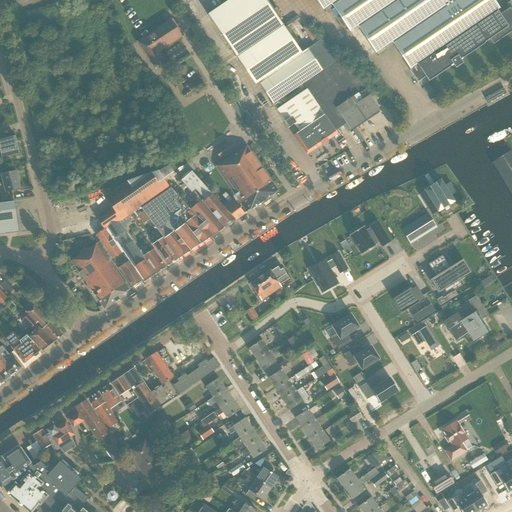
[(265,0),(230,0),(208,15),(236,57),(283,25),(265,0)]
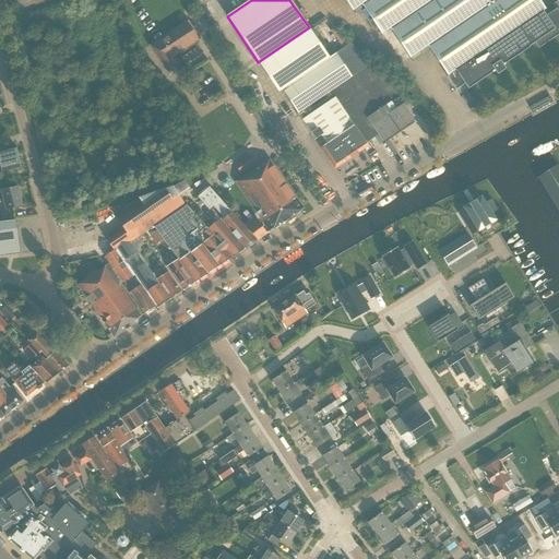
[(346,0),(354,11),(363,4),(382,34),(391,28),(411,58),(428,46),(449,75),(448,76),(456,90),(472,80),(475,84),(495,71),(498,75),(507,69),(503,64),(535,43),(539,49),(558,35),(558,10),(557,8),(546,15),(543,11),(545,9),(538,0),(346,0)]
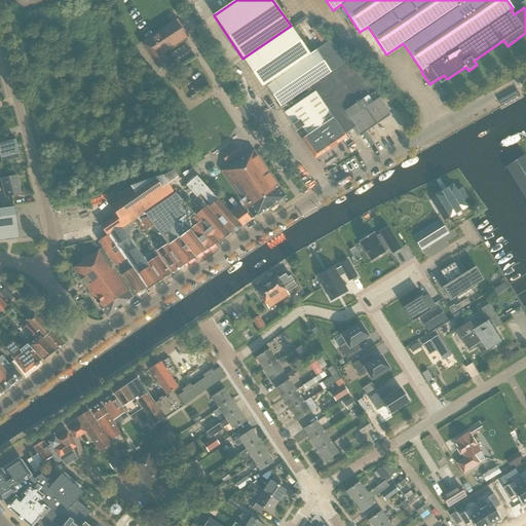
[(175,21),(156,33),(141,44),(156,68),(165,62),(161,54),(186,38),(175,21)]
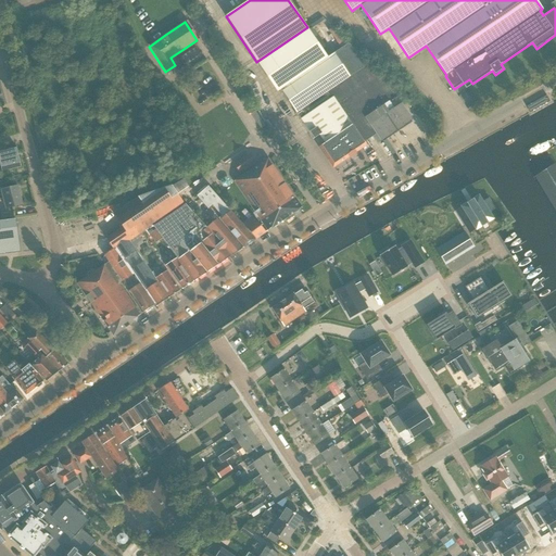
[(345,80),(329,90),(365,143),(377,134),(381,141),(413,121),(402,104),(406,102),(349,43),(335,53),(351,76),(345,80)]
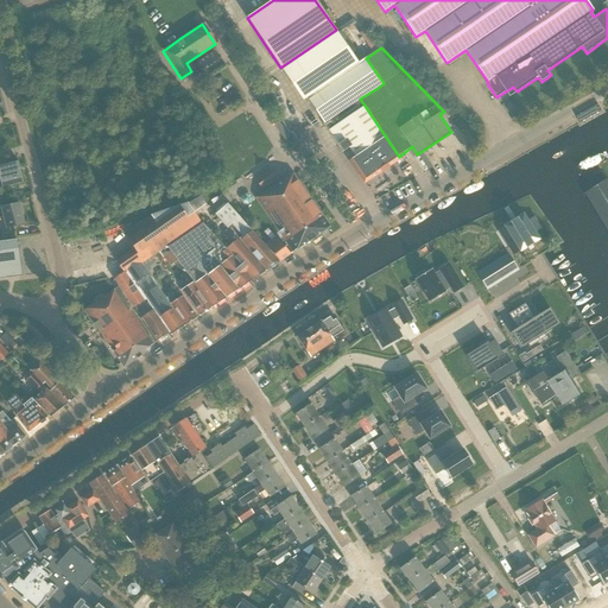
[(366,58),(308,99),(343,152),(349,147),(355,157),(350,160),(363,181),(380,169),(384,173),(394,166),(391,162),(399,157),(360,99),(378,88),(384,83),(366,58)]
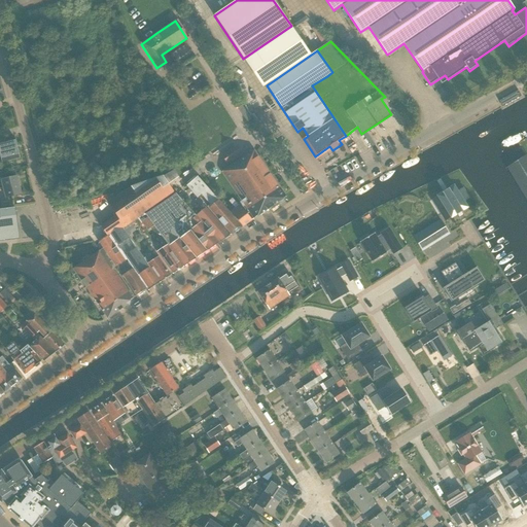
[(443,102),(451,96),(444,86),(435,92),(443,102)]
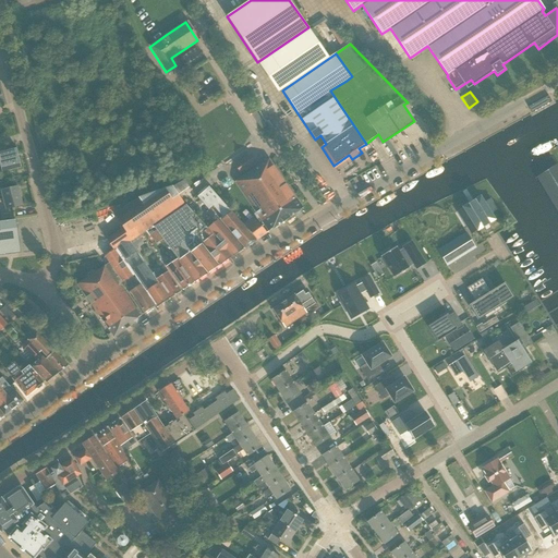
[(552,104),(548,98),(530,109),(533,114),(552,104)]
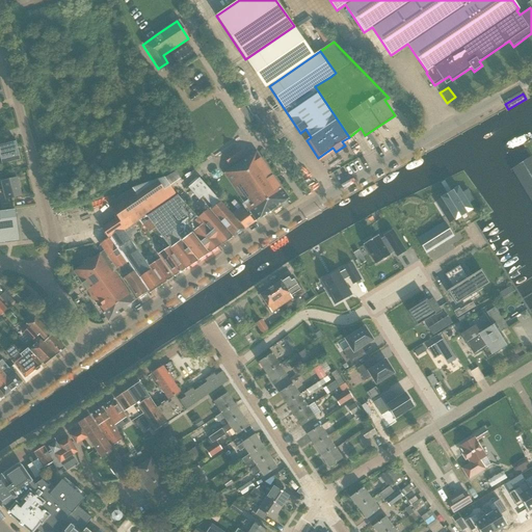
[(14,138),(0,141),(0,158),(1,158),(2,164),(20,160),(14,138)]
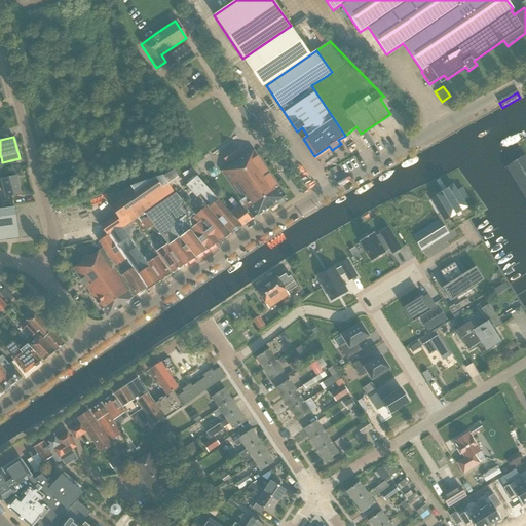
[(236,147),(222,156),(226,163),(240,154),(236,147)]
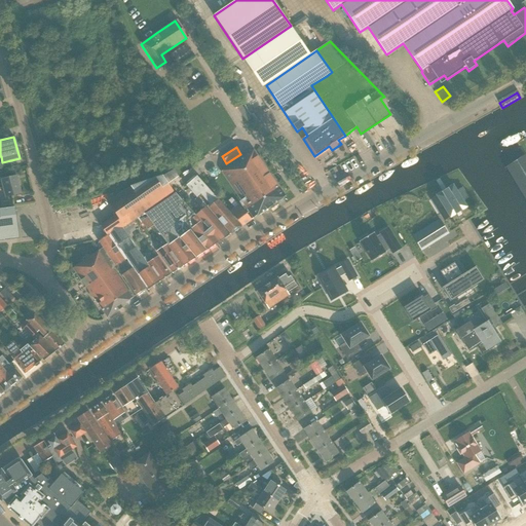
[(221,172),(254,219),(286,196),(254,150),(221,172)]
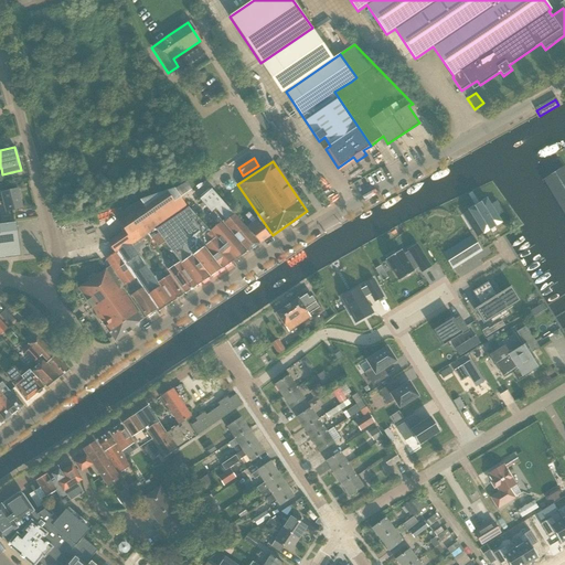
[(564,164),(542,178),(564,214),(564,164)]
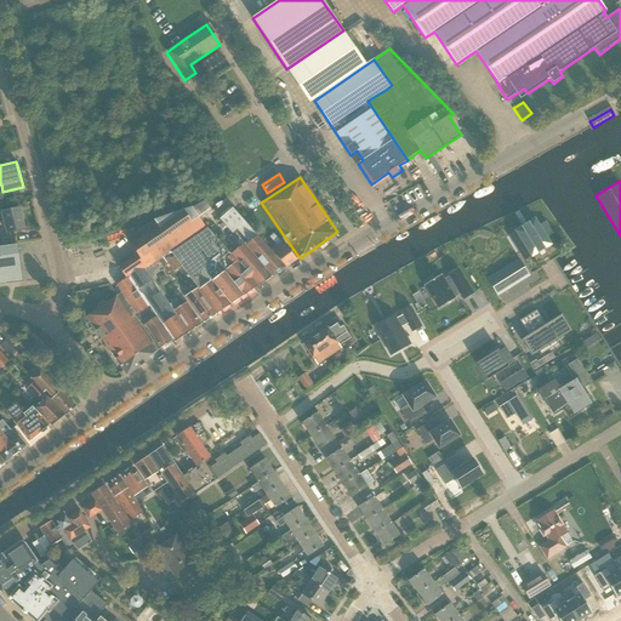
[(20,209),(3,212),(3,211),(0,211),(0,222),(4,221),(7,234),(24,229),(20,209)]
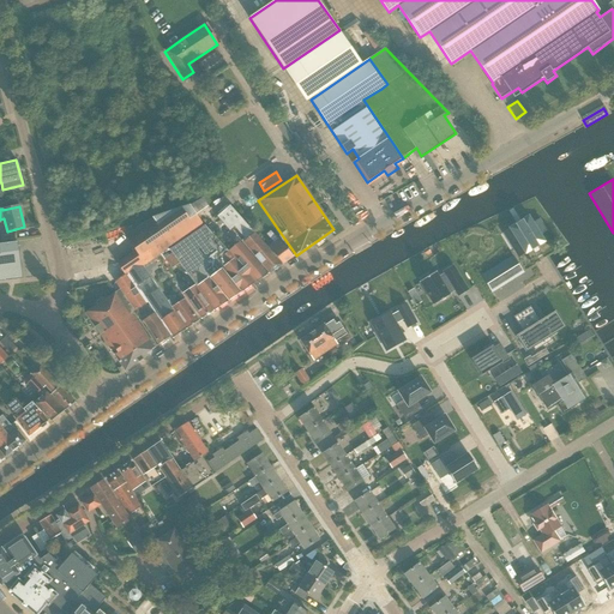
[(203,226),(190,206),(154,218),(126,236),(136,251),(116,264),(125,276),(115,283),(120,289),(116,293),(132,313),(136,311),(148,302),(155,314),(170,337),(173,339),(187,330),(168,301),(168,302),(149,275),(143,266),(152,260),(203,226)]
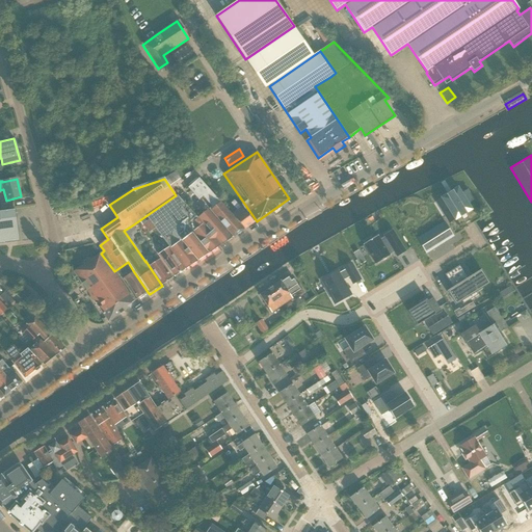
[(200,179),(189,188),(205,207),(206,205),(234,237),(245,229),(244,229),(220,202),(200,179)]
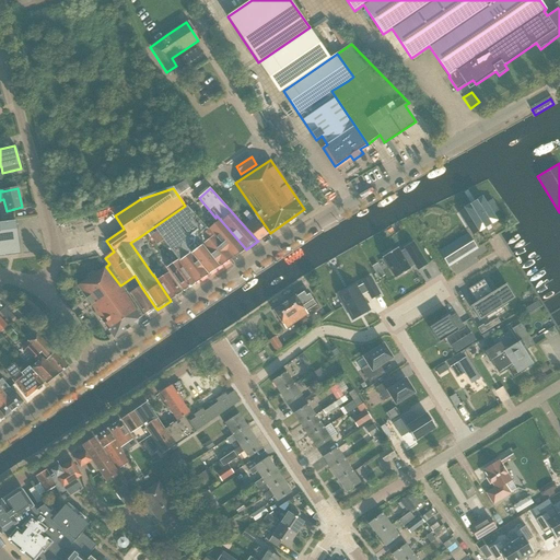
[(482,197),(464,208),(479,232),(498,221),(482,197)]
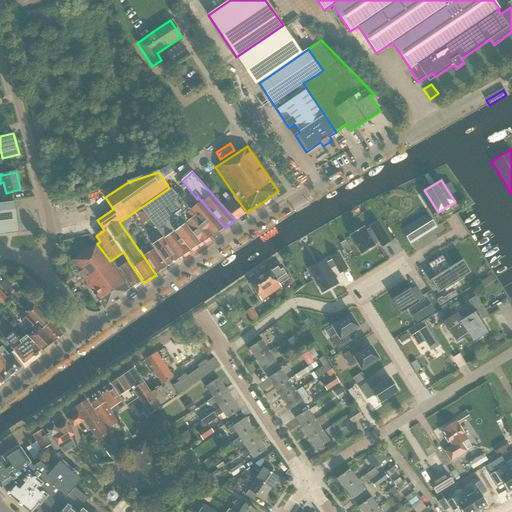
[(163,238),(164,239),(179,259),(191,251),(212,237),(189,208),(171,188),(142,208),(163,238)]
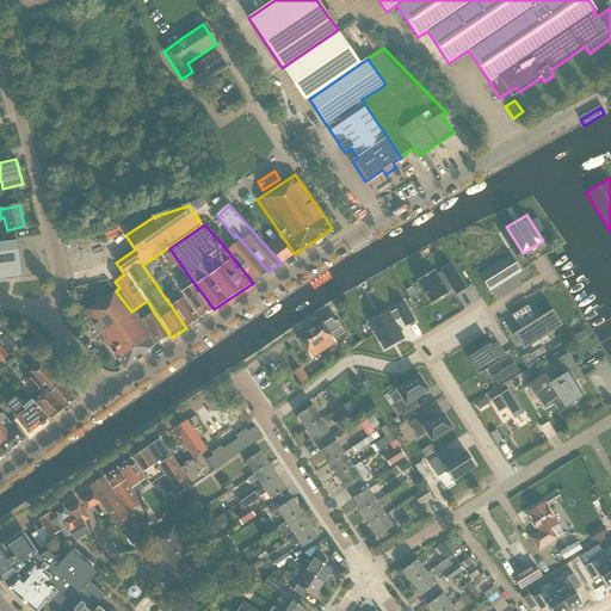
[(276,239),(269,230),(266,234),(273,241),(267,246),(282,263),(291,255),(276,239)]
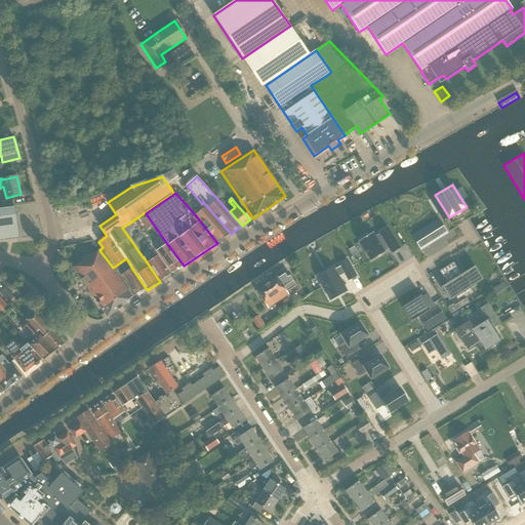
[(205,207),(196,214),(219,241),(230,235),(205,207)]
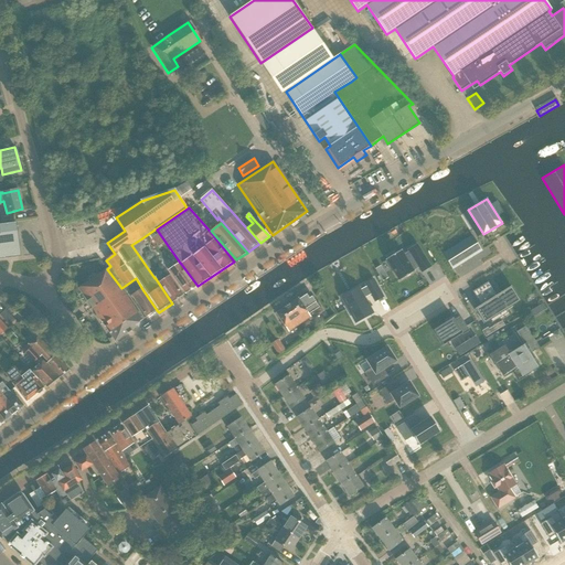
[(16,224),(0,225),(0,257),(20,256),(16,224)]
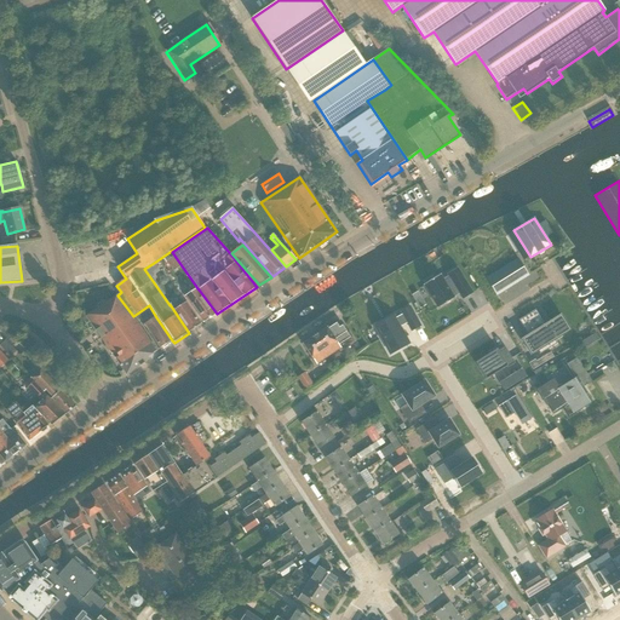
[(170,274),(182,267),(173,257),(167,260),(162,264),(170,274)]
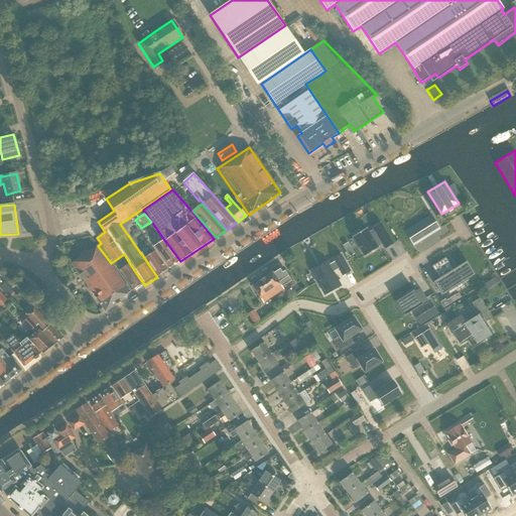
[(431,216),(410,229),(418,243),(439,229),(431,216)]
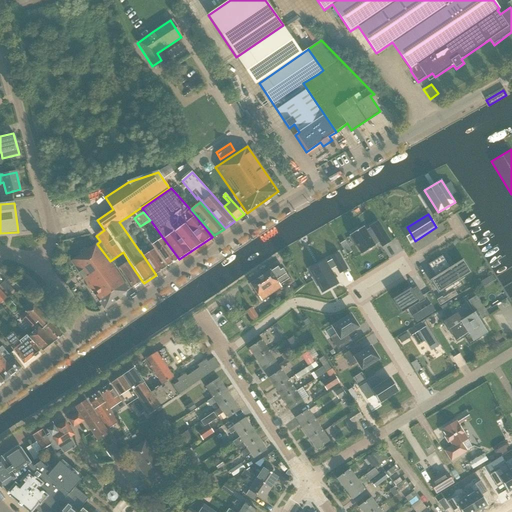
[(127,217),(119,222),(124,229),(132,224),(127,217)]
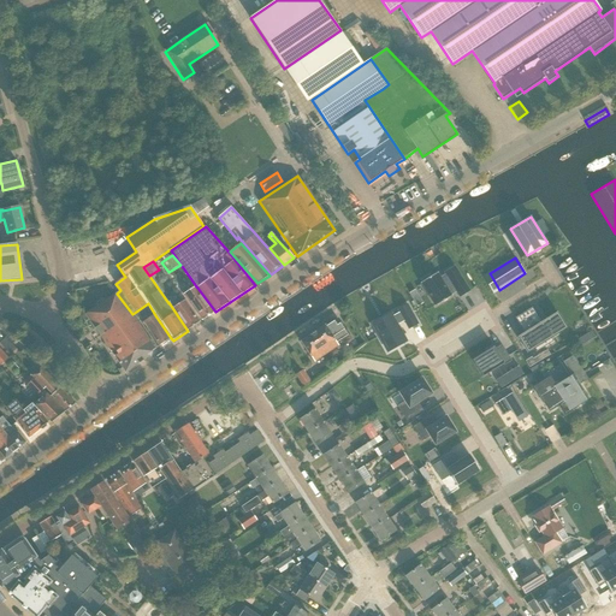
[(472,290),(457,267),(446,273),(448,276),(443,279),(438,271),(430,277),(428,276),(422,279),(422,280),(421,282),(437,304),(452,294),(451,291),(456,288),(462,297),(472,290)]
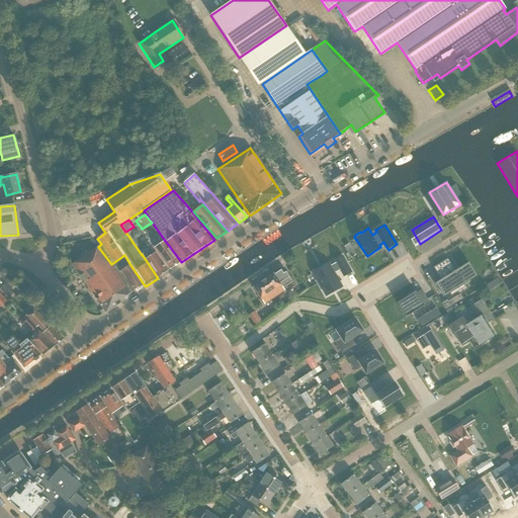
[(155,248),(170,269),(181,262),(166,242),(165,241),(155,248)]
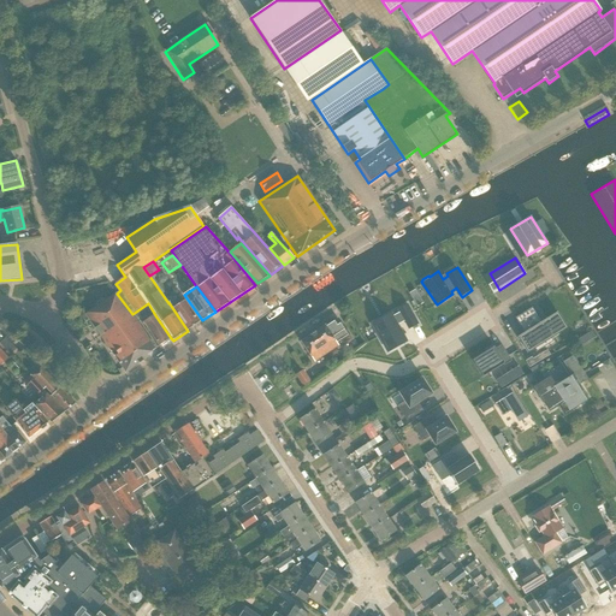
[(88,313),(87,309),(78,315),(81,319),(87,315),(126,373),(148,357),(147,355),(155,349),(132,314),(117,294),(88,313)]
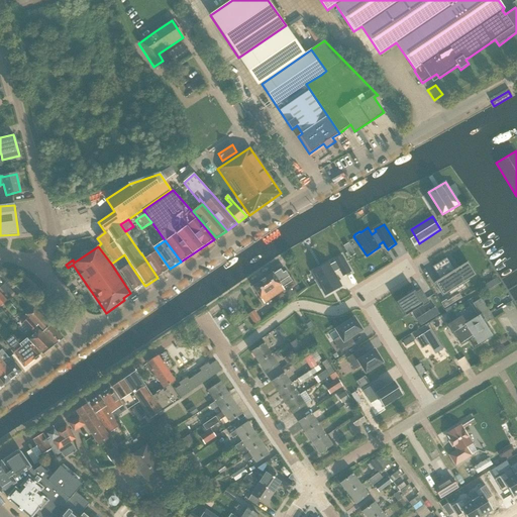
[(158,278),(168,271),(156,252),(148,257),(144,251),(141,253),(158,278)]
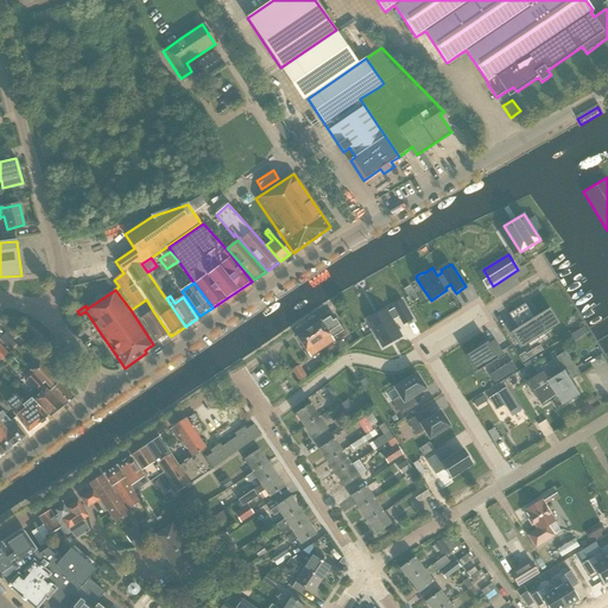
[(386,310),(368,321),(382,347),(401,337),(392,321),(399,316),(404,324),(412,320),(401,301),(393,305),(396,309),(388,312),(386,310)]
